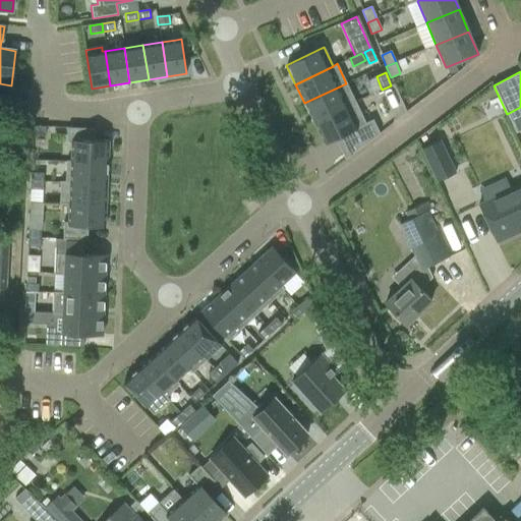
[(346,83),(304,103),(313,122),(355,102),(346,83)]
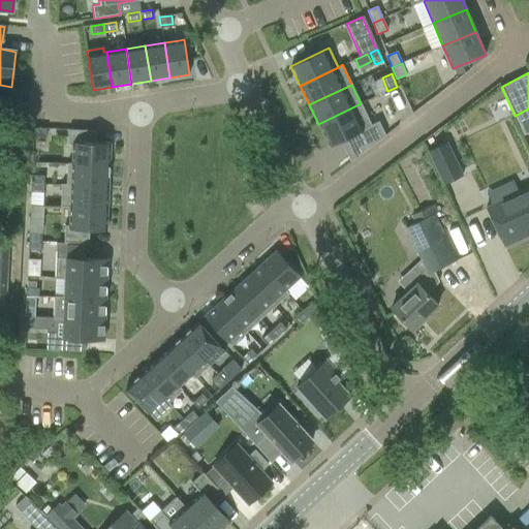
[(379,123),(372,126),(361,103),(318,124),(329,147),(340,142),(350,162),(385,135),(379,123)]
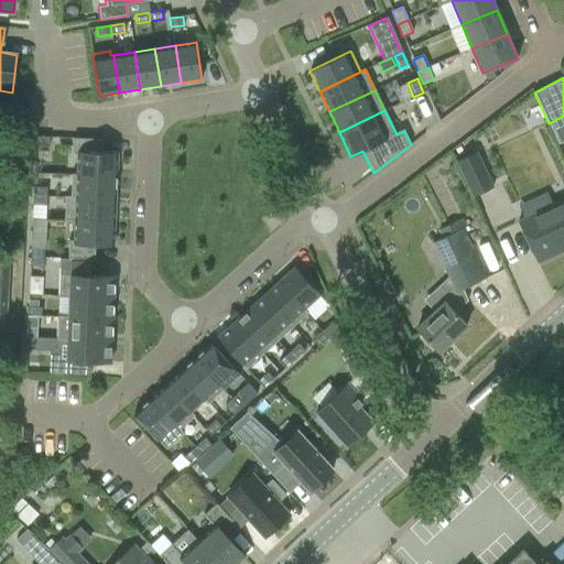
[(36,137),(35,145),(49,147),(50,138),(36,137)]
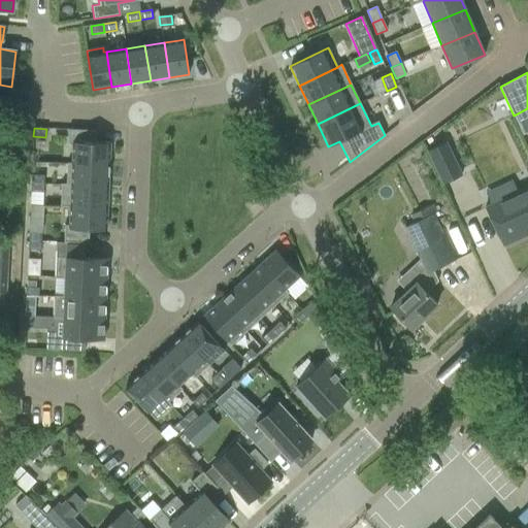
[(72,163),(72,164),(109,166),(110,143),(95,143),(95,131),(68,130),(67,145),(72,145),(72,163)]
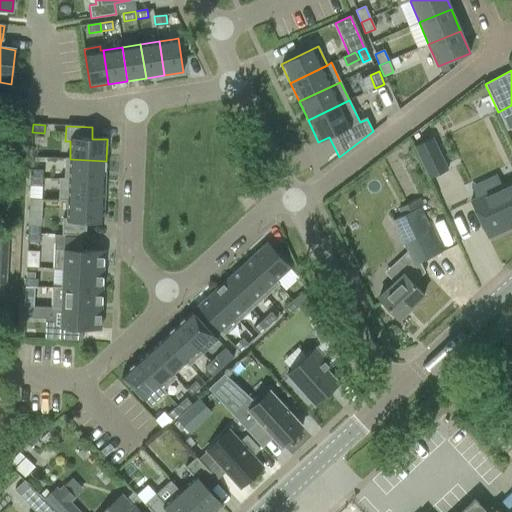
[(432,138),(414,147),(429,179),(448,170),(432,138)]
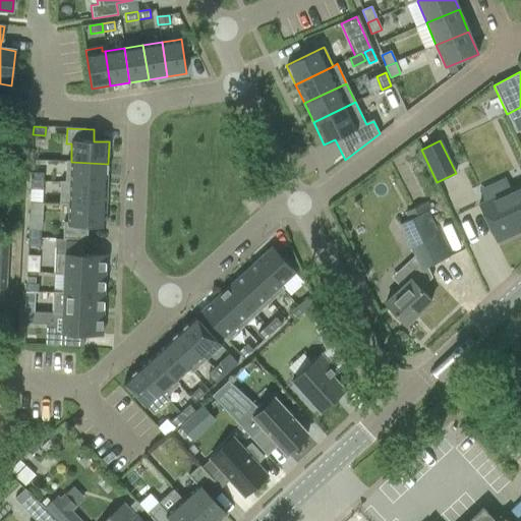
[(71,162),(71,161),(66,161),(65,181),(65,182),(107,184),(108,164),(71,162)]
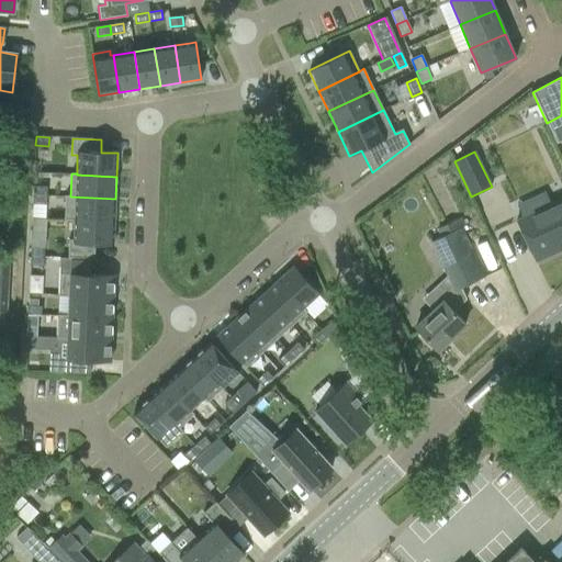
[(47,188),(33,187),(33,195),(46,197),(47,188)]
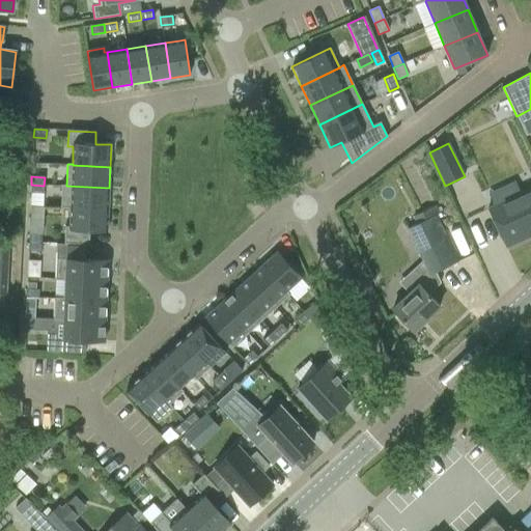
[(44,186),(31,185),(31,193),(44,194),(44,186)]
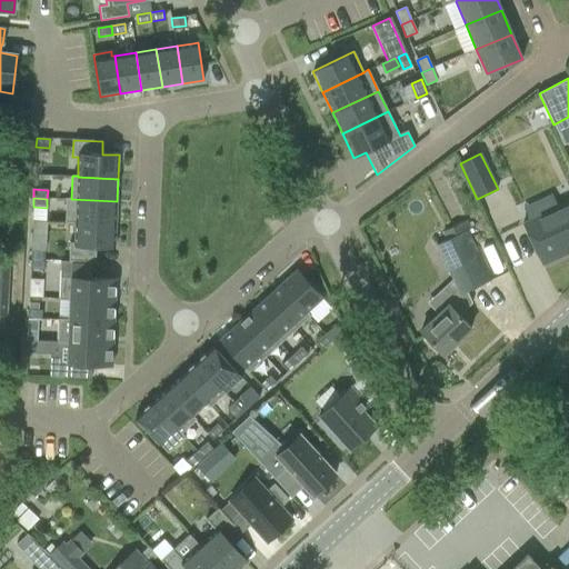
[(71,198),(66,198),(65,223),(76,223),(76,222),(116,225),(117,201),(71,199),(71,198)]
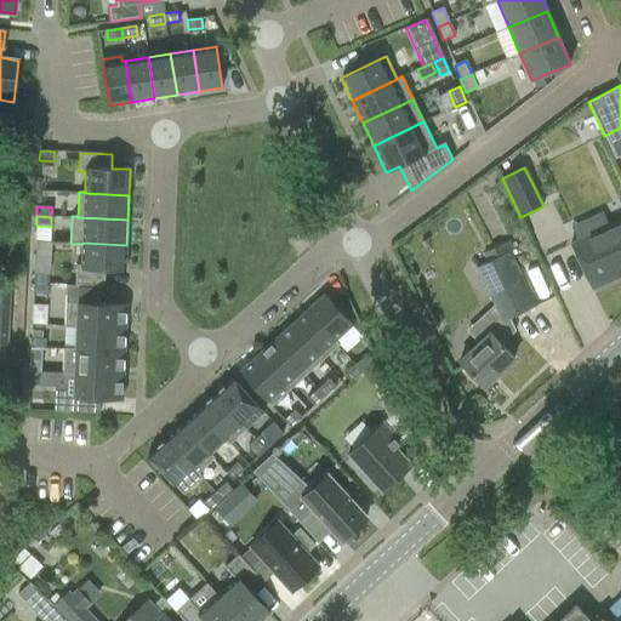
[(620,220),(570,245),(590,286),(592,291),(610,281),(609,278),(620,271),(620,220)]
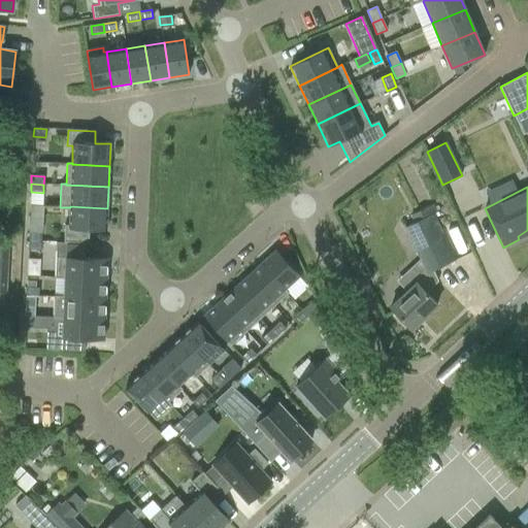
[(70,206),(70,207),(69,226),(64,225),(64,242),(89,243),(89,229),(106,230),(107,208),(70,206)]
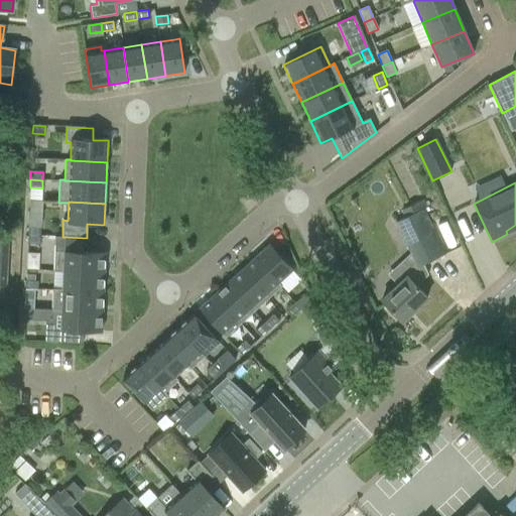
[(411,254),(388,276),(397,285),(382,300),(402,321),(427,298),(407,276),(417,267),(444,254),(422,209),(414,214),(396,223),(411,254)]
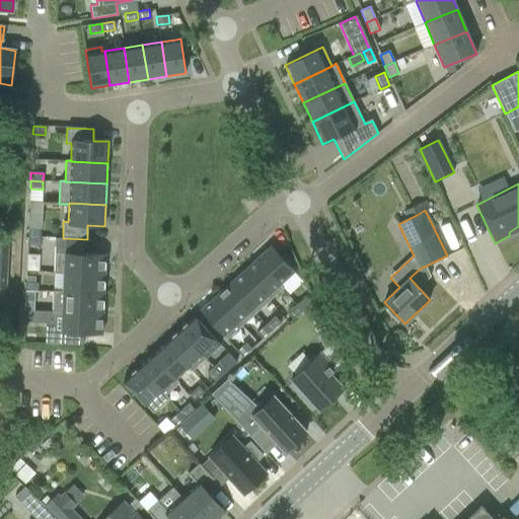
[(41,229),(28,229),(27,237),(41,238),(41,229)]
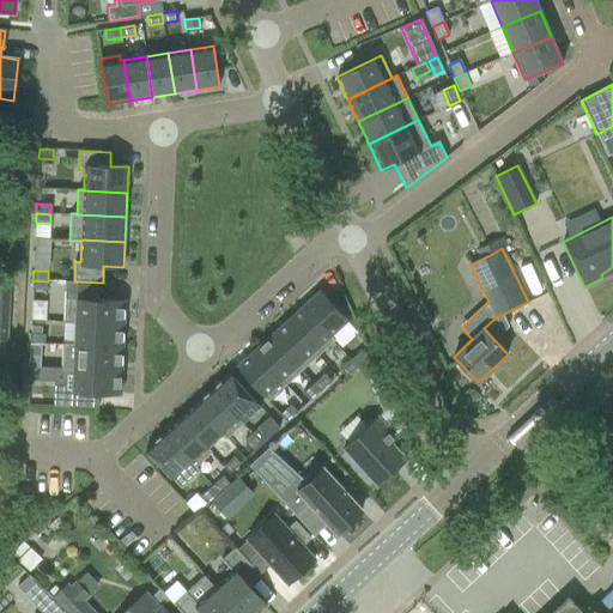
[(48,281),(32,280),(32,290),(47,290),(48,281)]
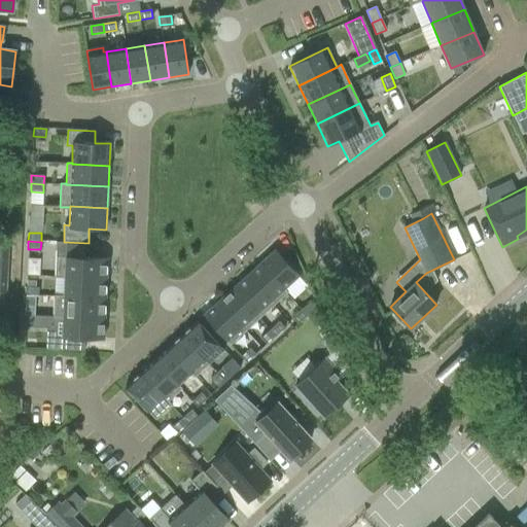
[(259,264),(283,290),(284,289),(300,276),(275,249),(266,258),(259,264)]
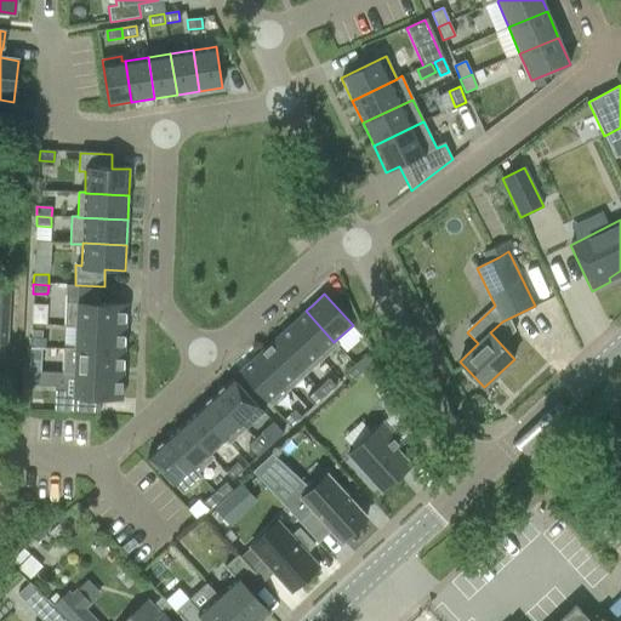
[(126,305),(66,302),(64,328),(75,328),(75,326),(125,329),(126,305)]
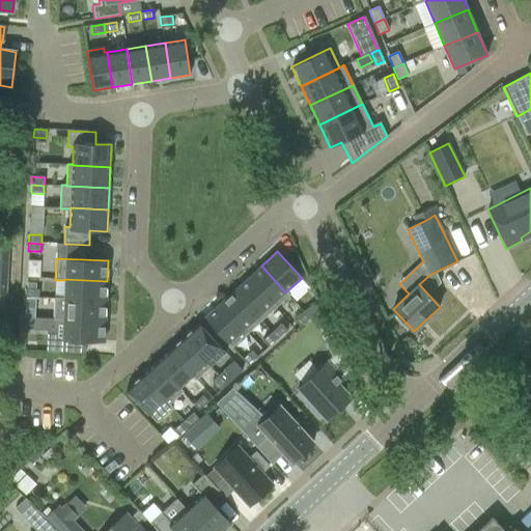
[(248,279),(275,309),(289,296),(286,291),(285,292),(261,266),(248,279)]
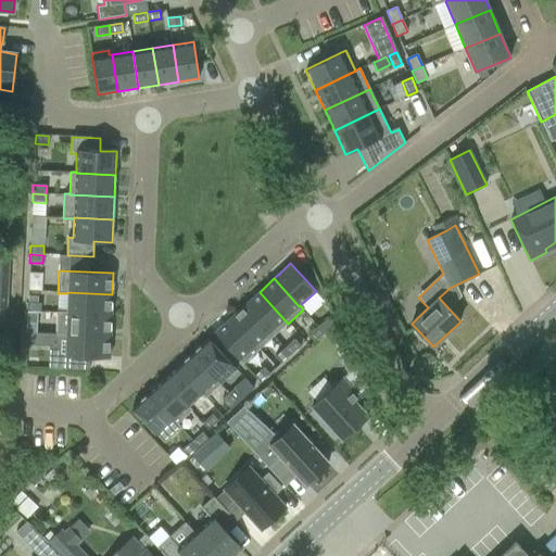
[(67,314),(111,315),(112,294),(67,292),(67,293),(67,312),(67,314)]
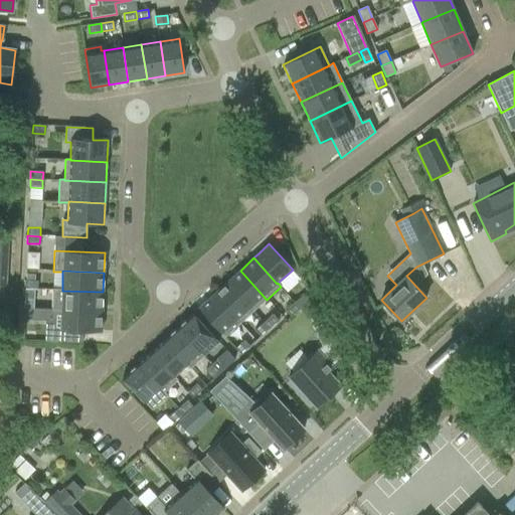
[(226,283),(253,312),(267,300),(240,271),(226,283)]
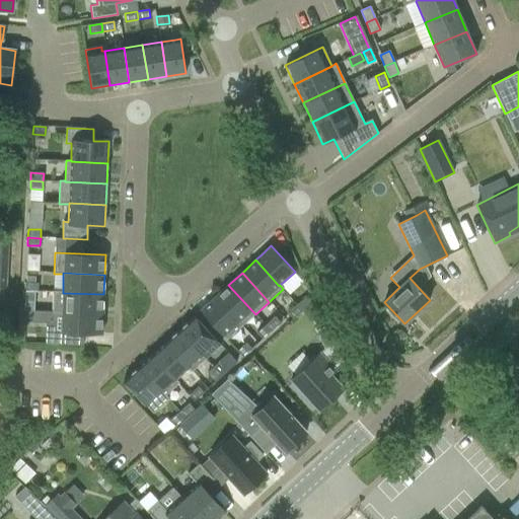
[(34,291),(38,292),(39,284),(25,283),(25,291),(34,291)]
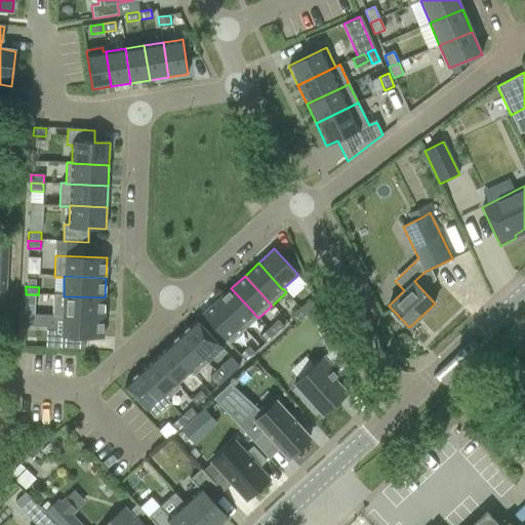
[(244,330),(258,318),(231,288),(217,300),(244,330)]
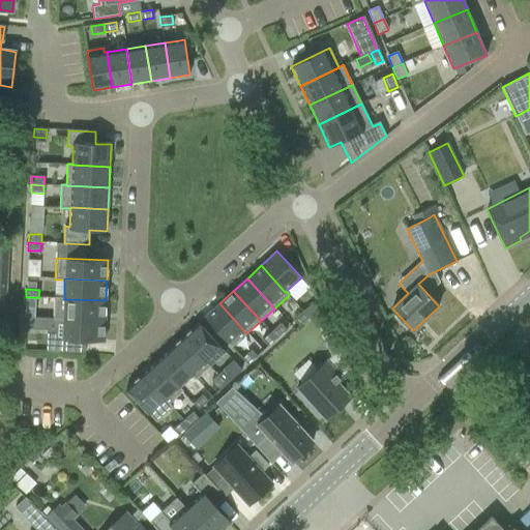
[(25,313),(35,313),(35,297),(26,297),(25,305),(25,313)]
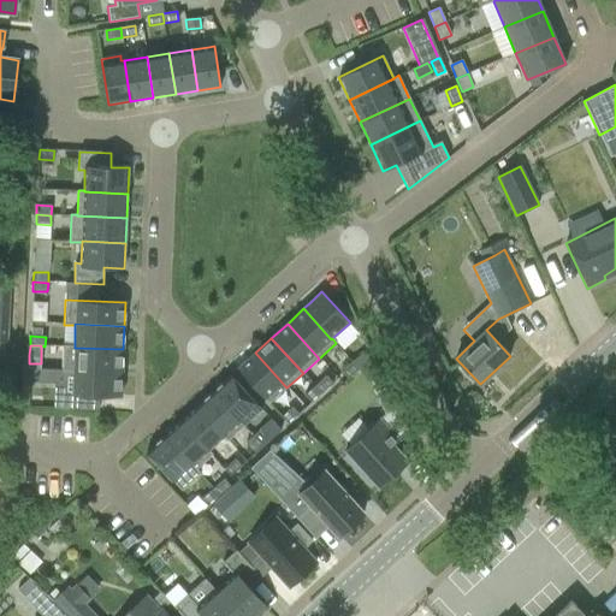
[(75,348),(75,345),(63,345),(61,371),(73,372),(73,371),(122,372),(123,349),(75,348)]
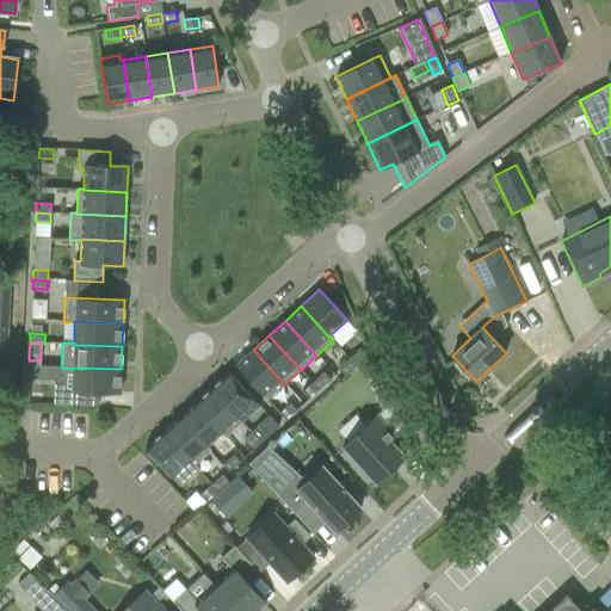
[(235,365),(267,400),(284,384),(253,350),(235,365)]
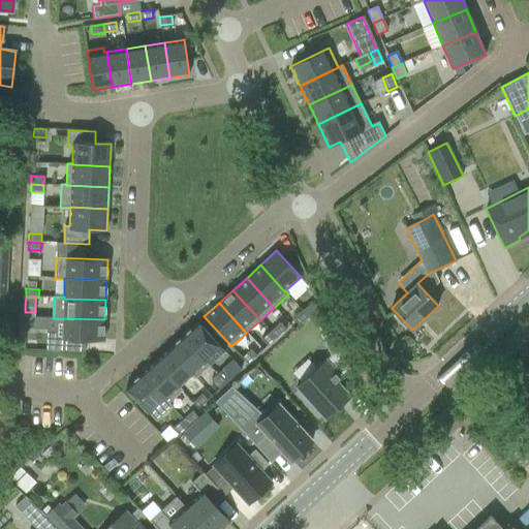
[(308,317),(317,309),(311,303),(302,311),(308,317)]
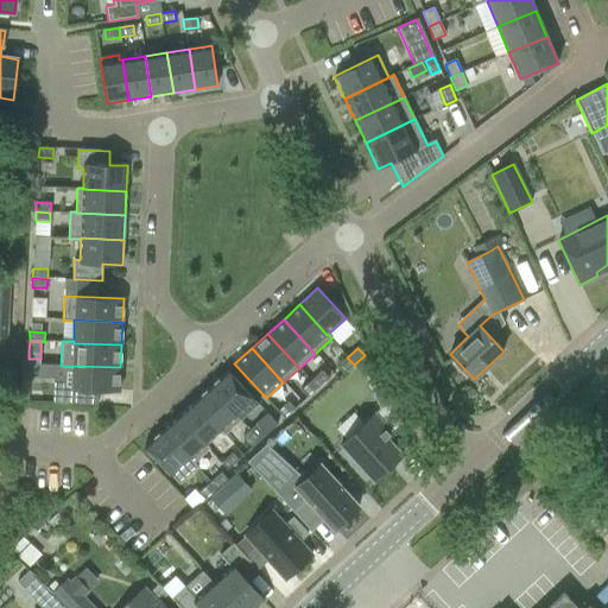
[(353,365),(354,365),(347,358),(337,367),(343,374),(353,365)]
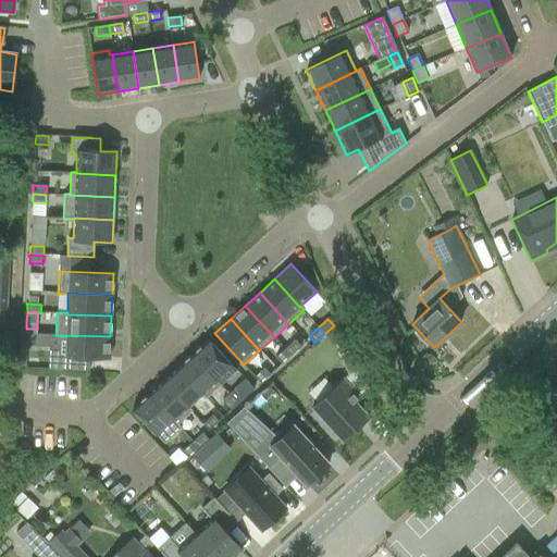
[(26,334),(25,346),(49,347),(56,348),(56,335),(26,334)]
